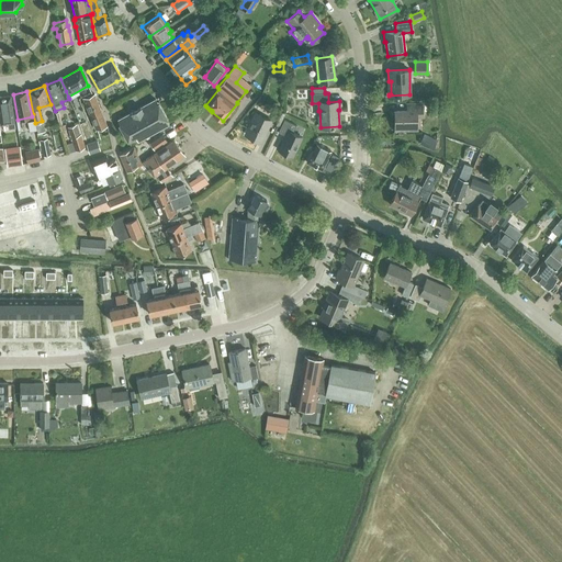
[(79,94),(71,97),(76,115),(83,113),(79,94)]
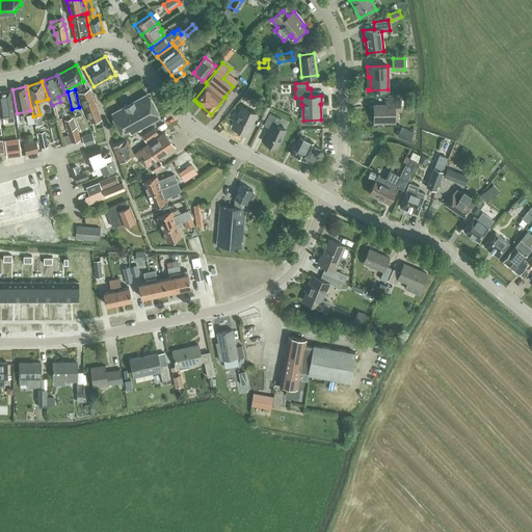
[(90,123),(101,120),(89,89),(79,94),(90,123)]
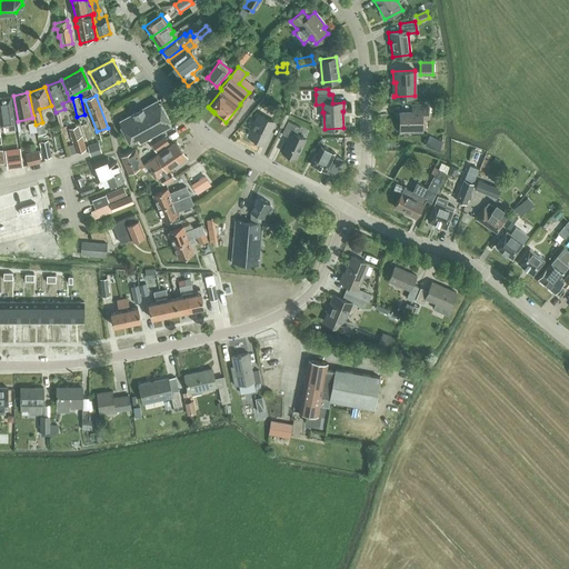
[(8,130),(16,129),(15,120),(11,97),(0,98),(0,126),(0,127),(8,126),(8,130)]
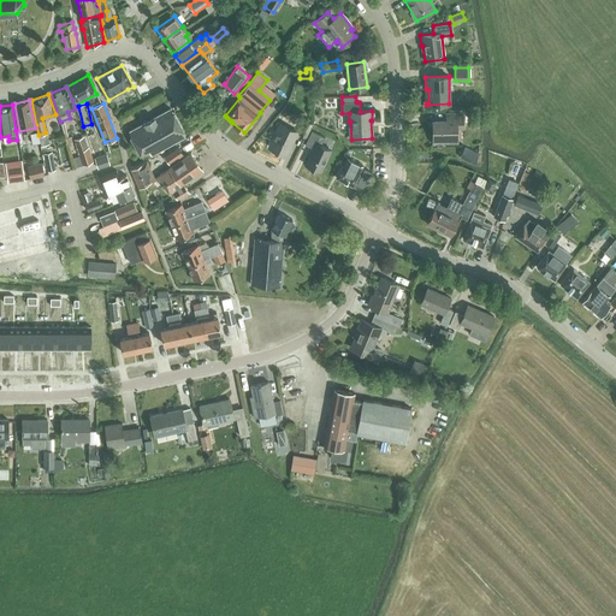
[(173,113),(170,108),(129,131),(131,136),(130,136),(140,155),(149,150),(152,154),(185,135),(183,131),(184,130),(175,112),(173,113)]
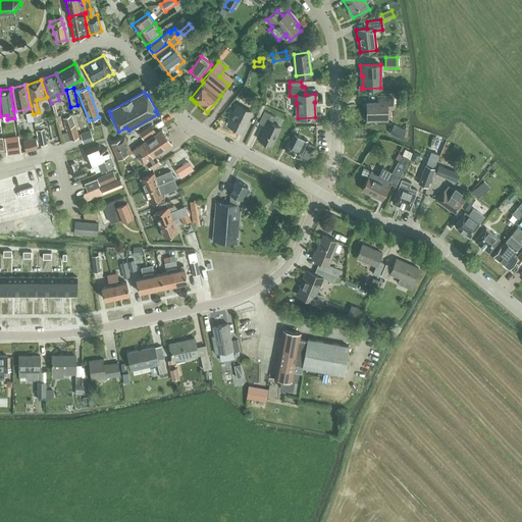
[(368,120),(386,119),(386,108),(392,108),(390,97),(379,97),(379,103),(368,103),(368,120)]
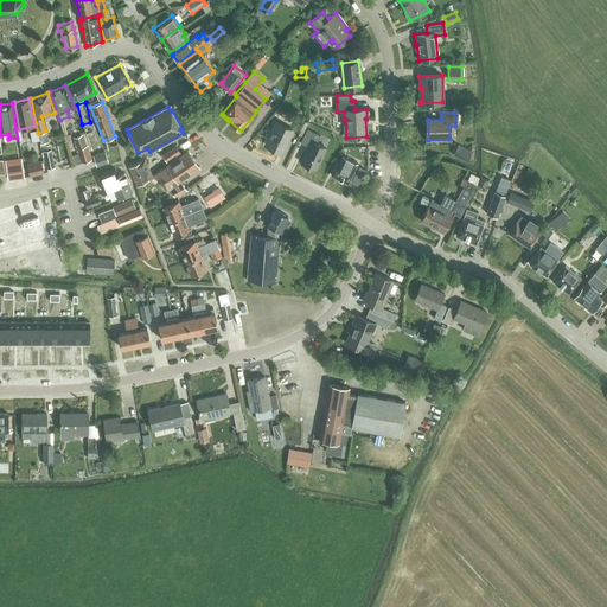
[(301,135),(307,122),(301,119),(294,132),(301,135)]
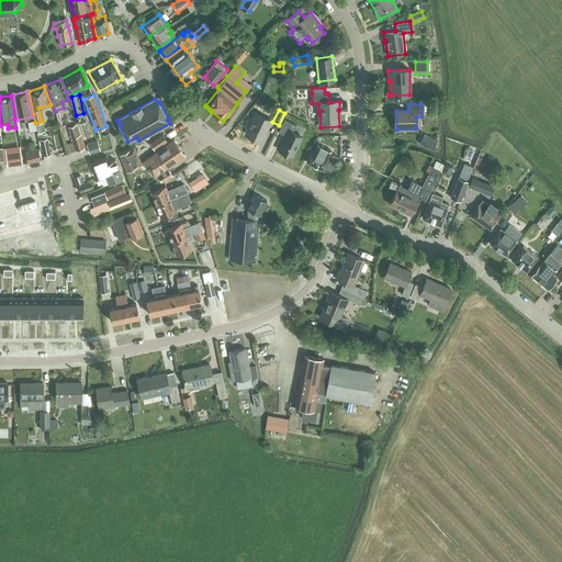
[(56,112),(62,128),(67,127),(66,123),(63,124),(59,111),(56,112)]
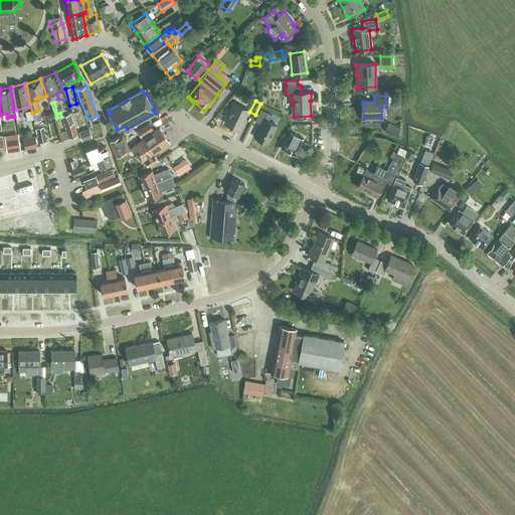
[(239,130),(248,111),(234,104),(224,123),(239,130)]
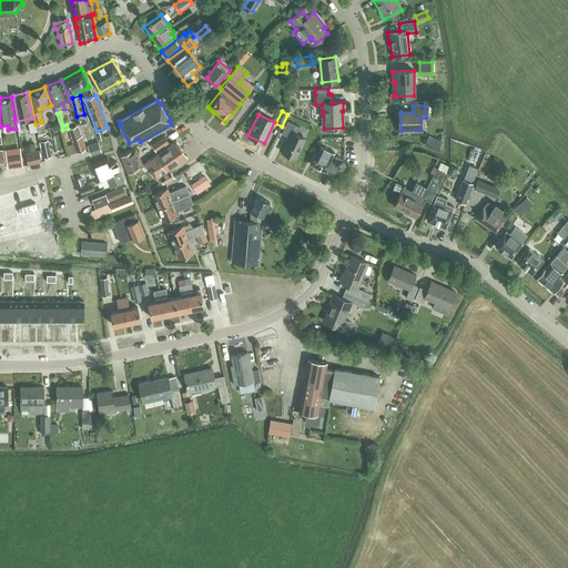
[(295,159),(305,139),(296,134),(300,127),(287,121),(281,133),(288,137),(282,152),(295,159)]
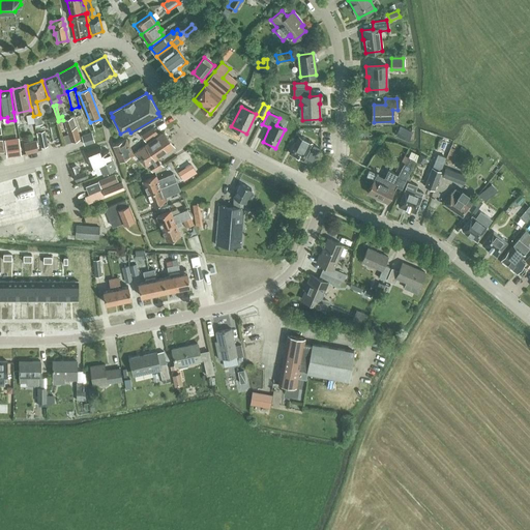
[(72,117),(64,120),(67,129),(70,138),(71,142),(80,139),(77,127),(76,127),(72,117)]
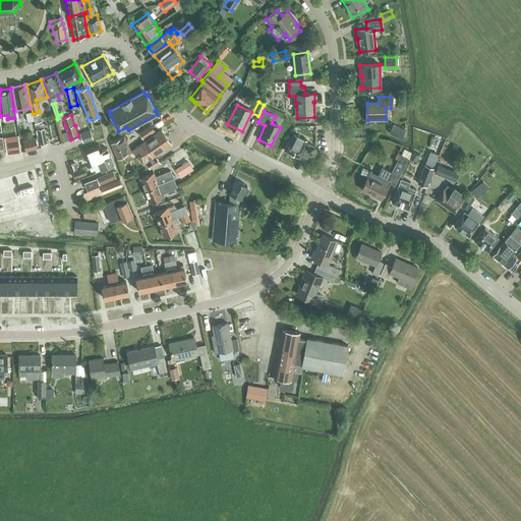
[(142,138),(155,130),(151,124),(138,133),(142,138)]
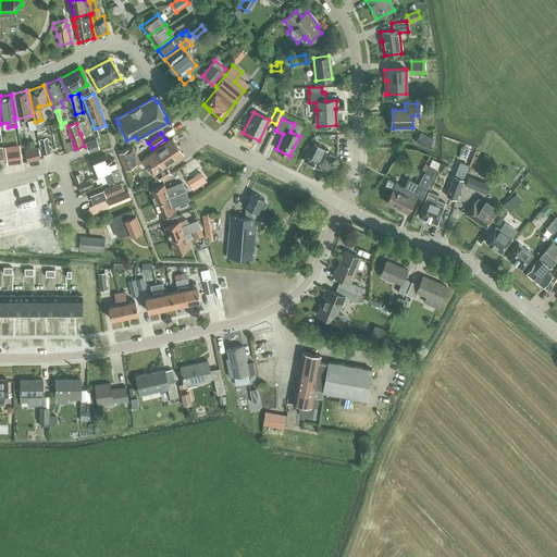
[(421,133),(420,133),(416,143),(429,148),(433,138),(421,133)]
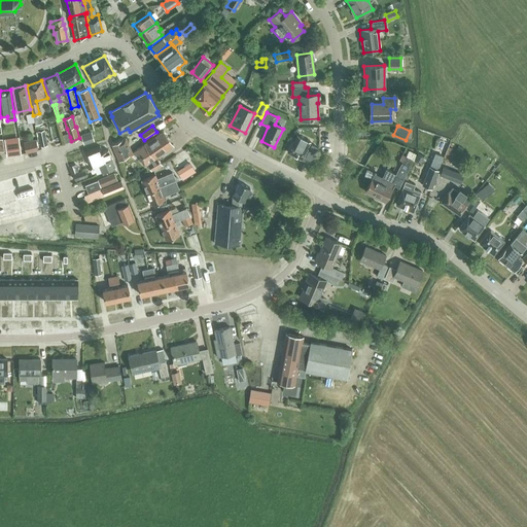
[(41,146),(47,144),(44,130),(38,132),(41,146)]
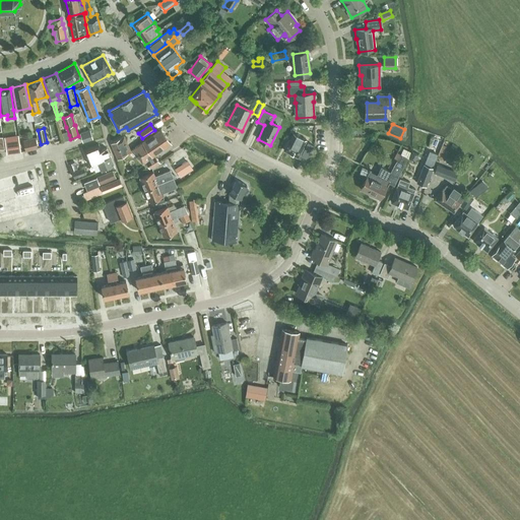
[(82,141),(92,138),(89,129),(79,133),(82,141)]
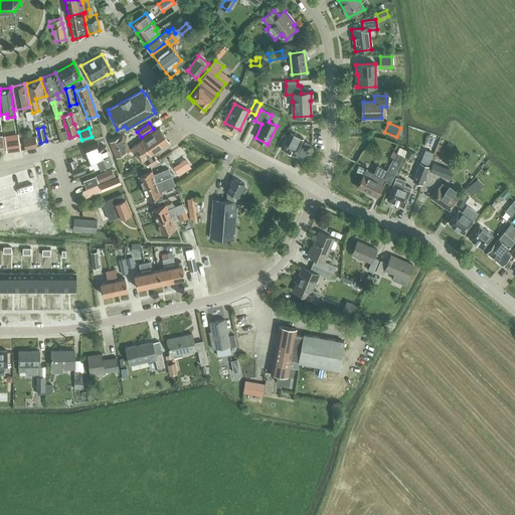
[(151,155),(153,154),(169,142),(159,128),(141,141),(151,155)]
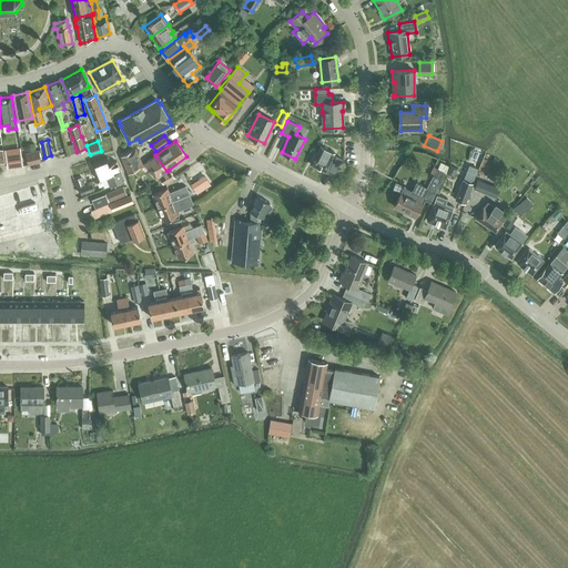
[(41,160),(39,149),(26,152),(28,163),(41,160)]
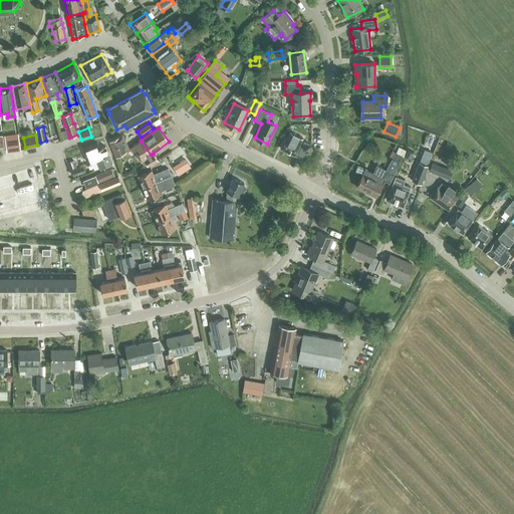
[(116,157),(130,150),(122,135),(109,142),(116,157)]
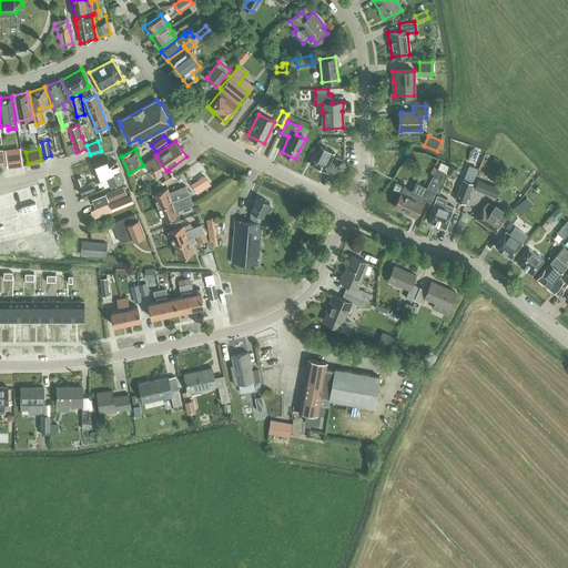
[(334,155),(323,150),(321,155),(315,152),(310,164),(325,172),(334,155)]
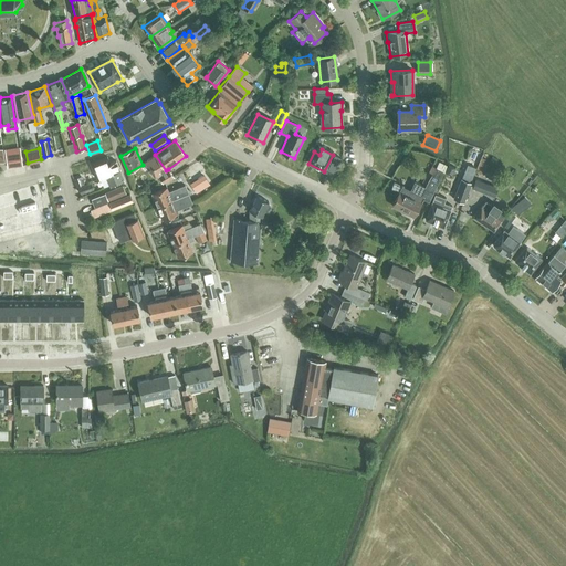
[(8,167),(22,165),(20,152),(6,154),(8,167)]
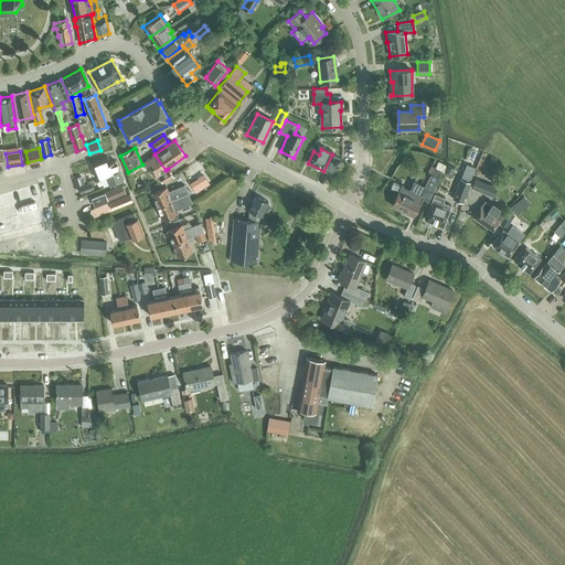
[(173,176),(168,169),(166,170),(155,155),(145,162),(155,178),(158,176),(162,181),(169,179),(173,176)]
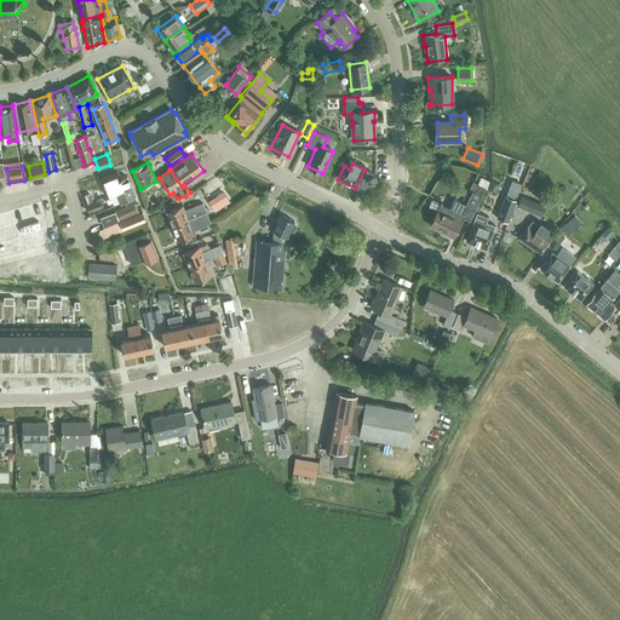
[(115,193),(131,185),(127,176),(119,178),(118,174),(112,177),(113,181),(112,182),(115,193)]
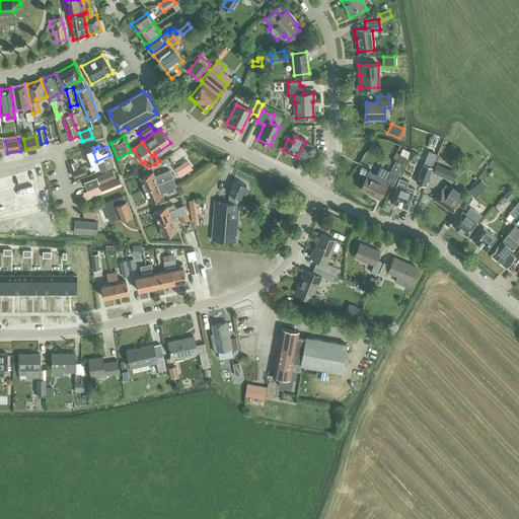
[(393,183),(406,158),(398,154),(393,163),(390,162),(387,167),(389,169),(388,170),(380,166),(376,174),(362,167),(359,172),(366,176),(360,189),(379,198),(388,181),(393,183)]
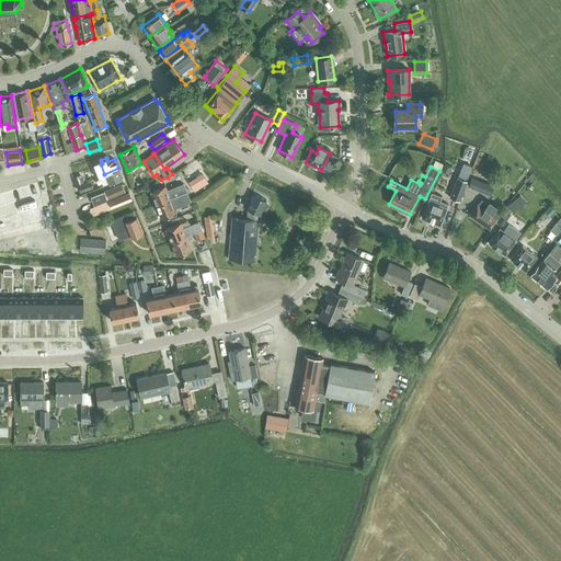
[(118,168),(104,174),(109,183),(112,181),(114,184),(124,180),(122,176),(118,168)]
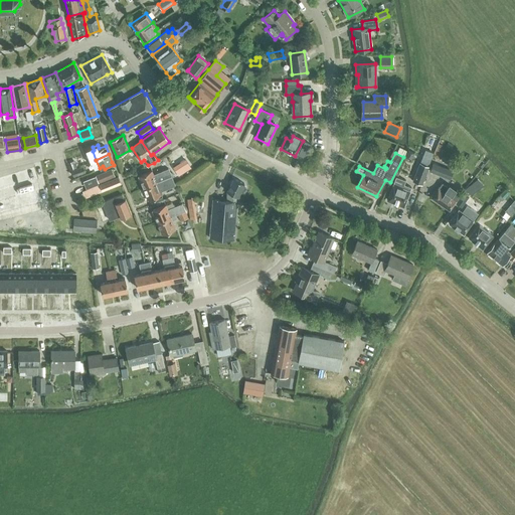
[(186,170),(178,158),(171,163),(179,175),(186,170)]
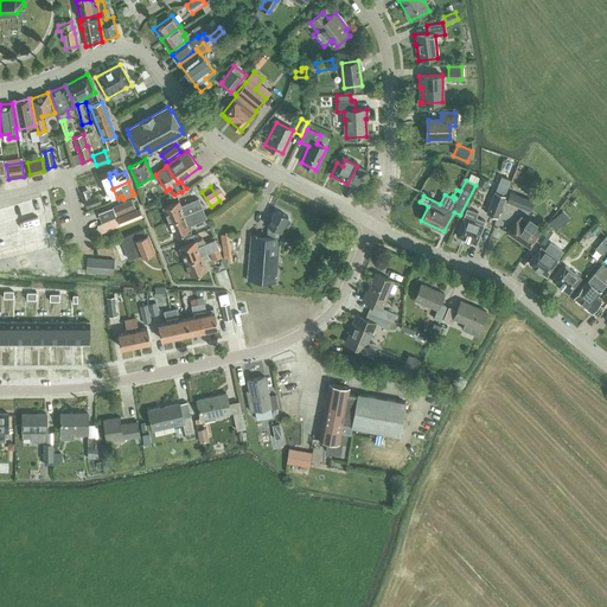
[(88,189),(78,192),(81,200),(90,197),(88,189)]
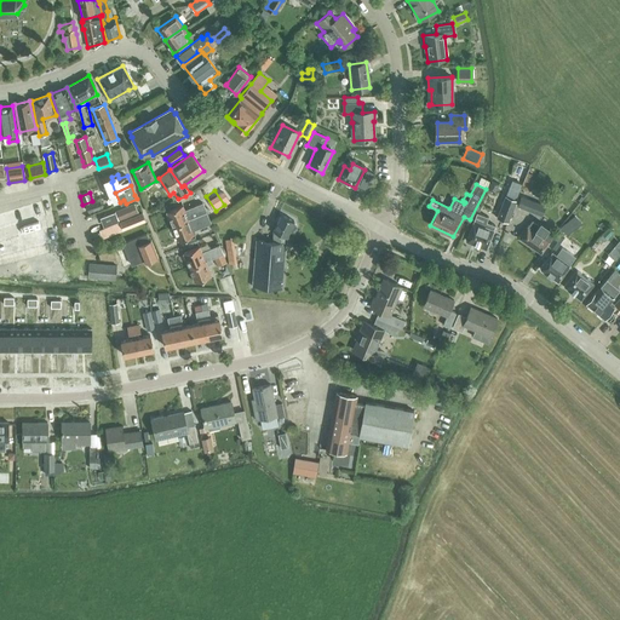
[(509,220),(517,199),(505,194),(497,216),(509,220)]
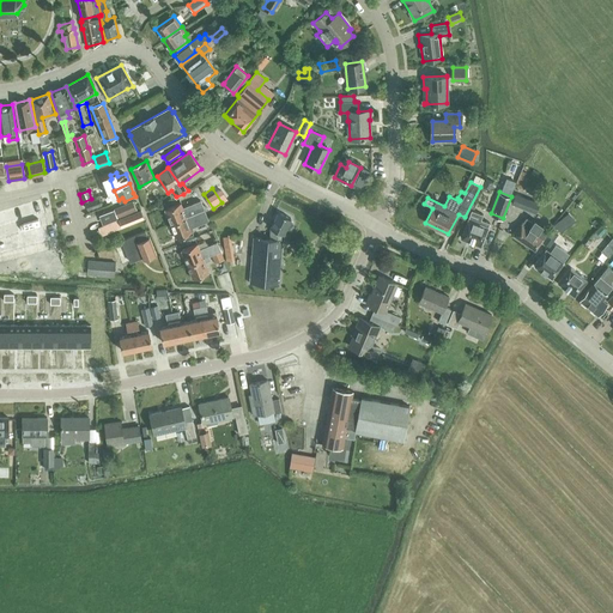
[(516,193),(515,193),(511,204),(529,211),(529,210),(536,212),(540,202),(516,193)]
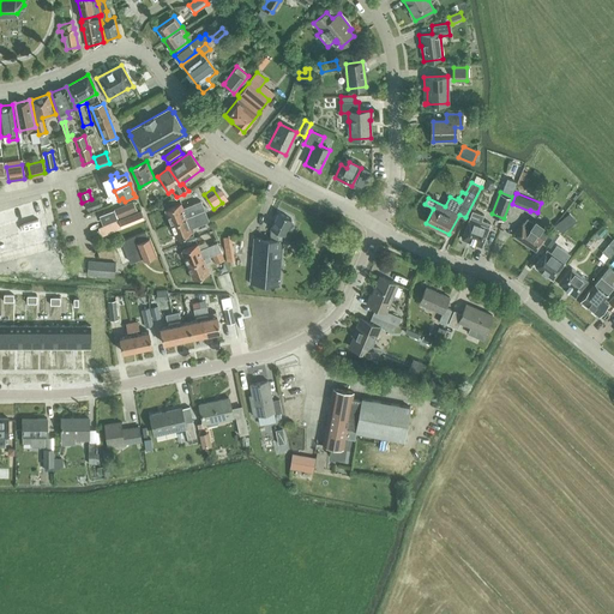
[(0,224),(46,214),(42,198),(0,208),(0,224)]
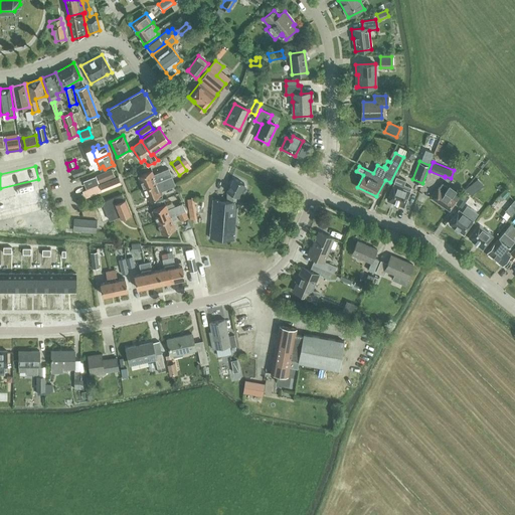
[(82,166),(71,170),(73,176),(84,172),(82,166)]
